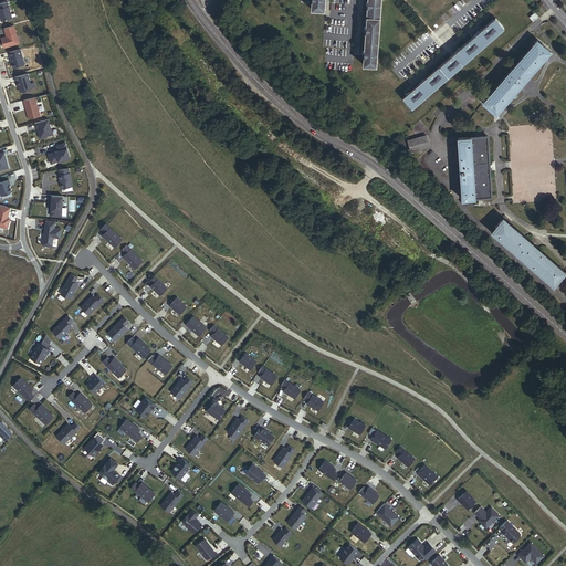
[(324,11),(324,0),(311,0),(311,10),(324,11)]
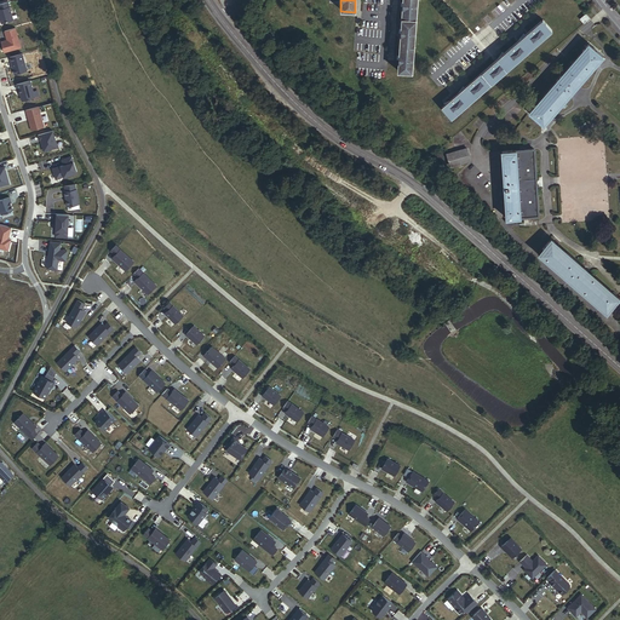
[(412,73),(417,0),(402,0),(397,72),(412,73)]
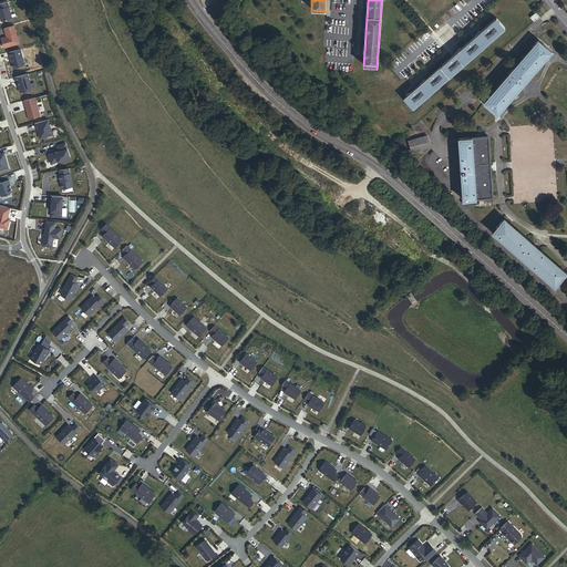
[(8,1),(0,2),(0,16),(1,21),(12,18),(8,1)]
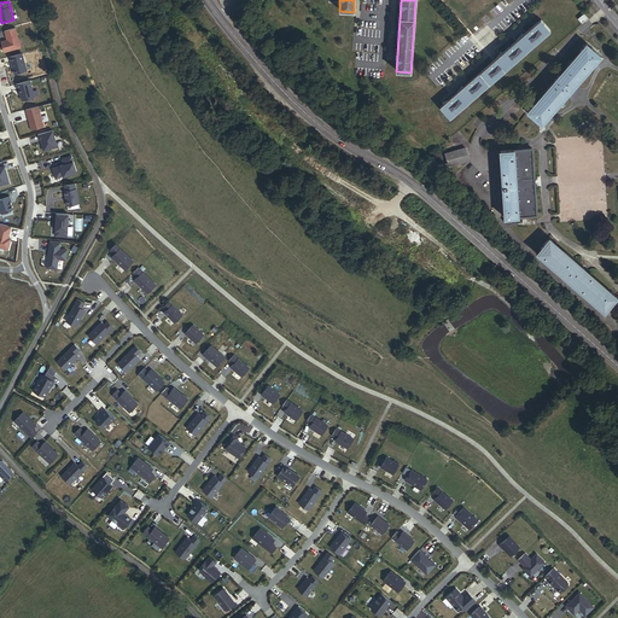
[(450,100),(441,108),(450,118),(554,34),(544,23),(450,100)]
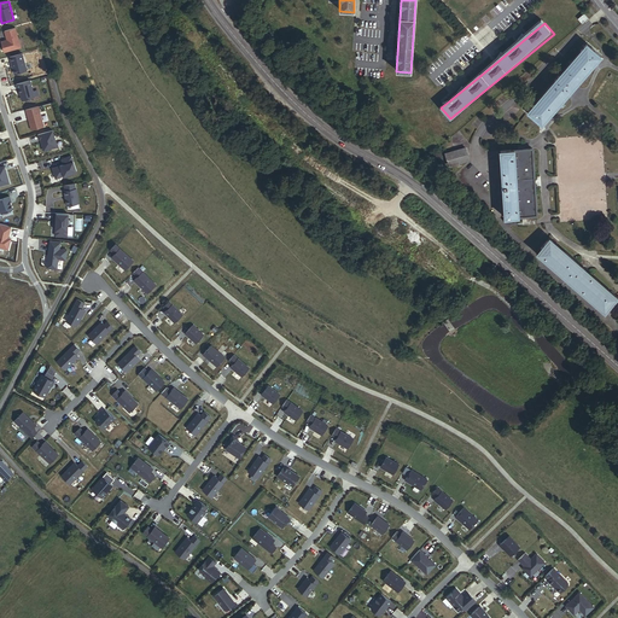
[(16,28),(5,30),(6,36),(7,35),(9,40),(1,41),(5,52),(21,47),(16,28)]
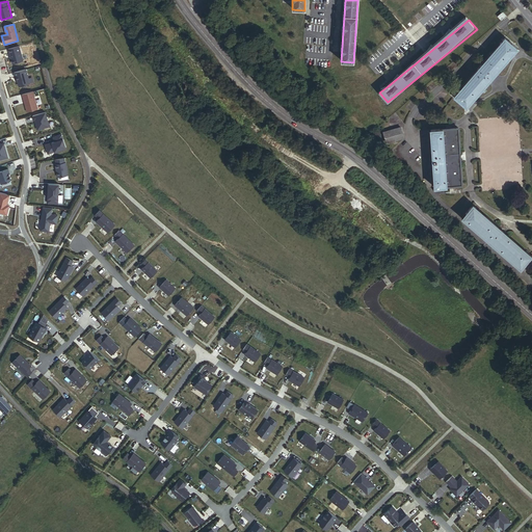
[(469,105),(516,49),(504,37),(455,95),(469,105)]
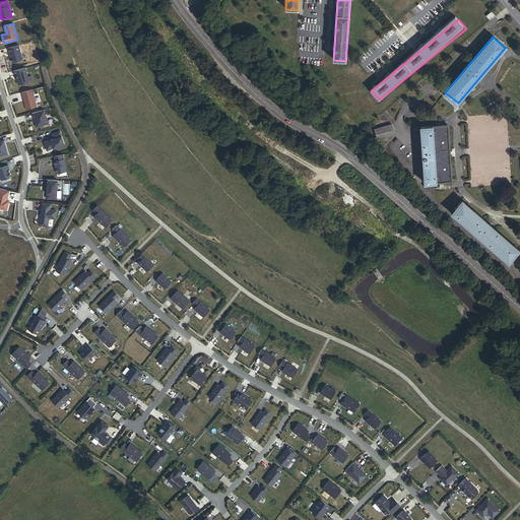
[(19,45),(8,48),(12,62),(19,60),(19,62),(23,61),(19,45)]
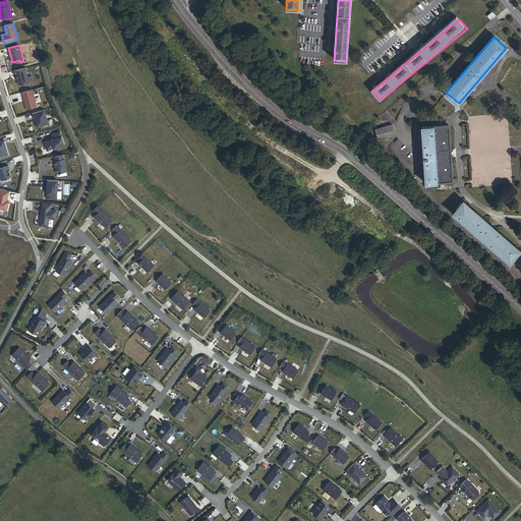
[(14,70),(18,84),(33,80),(32,73),(27,74),(25,67),(14,70)]
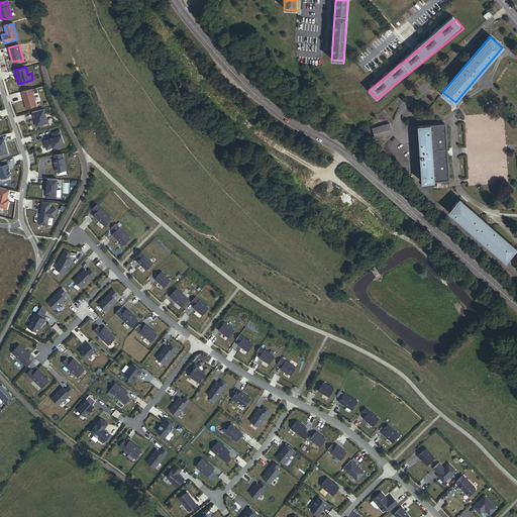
[(32,89),(21,91),(26,108),(37,105),(32,89)]
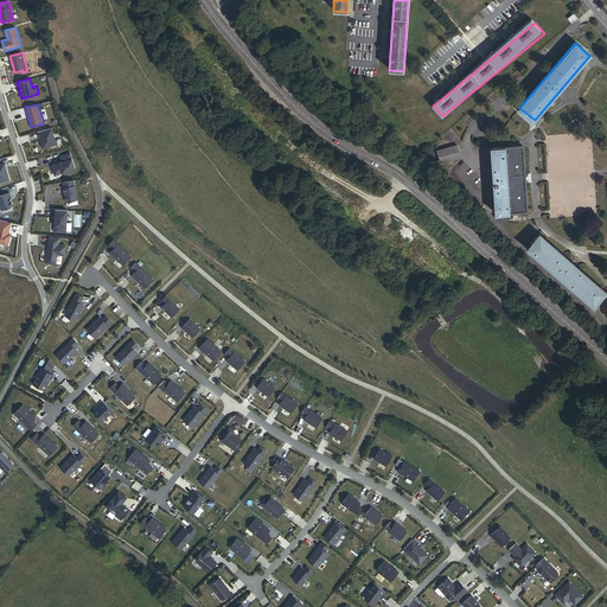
[(38,132),(39,136),(40,136),(43,148),(56,144),(52,128),(38,132)]
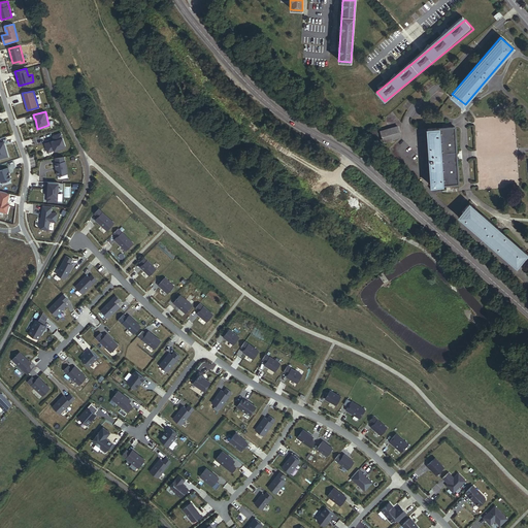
[(398,136),(396,126),(380,129),(382,139),(398,136)]
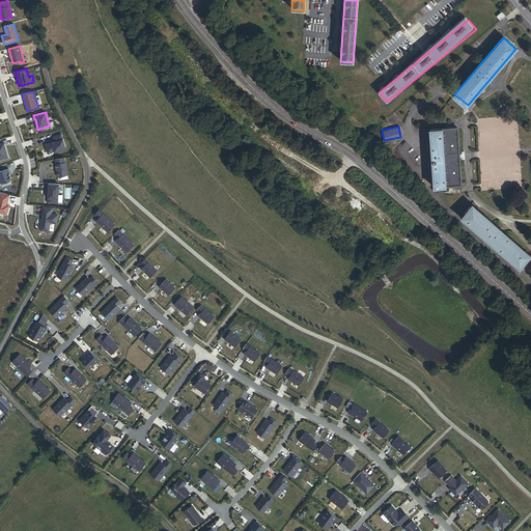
[(460,185),(457,128),(428,130),(431,187),(460,185)]
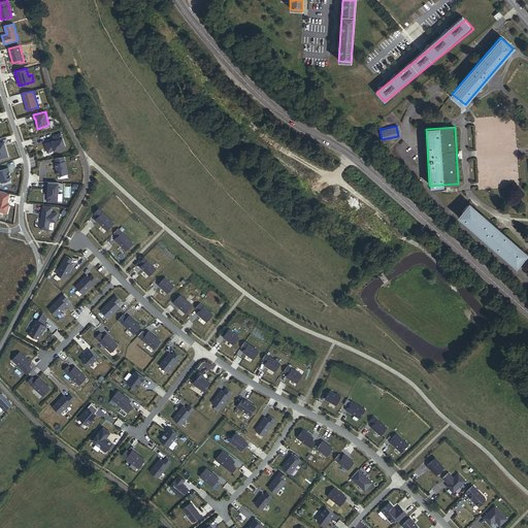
[(61,133),(53,135),(55,140),(53,141),(52,140),(44,143),(47,153),(55,150),(55,152),(63,149),(62,147),(66,146),(61,133)]
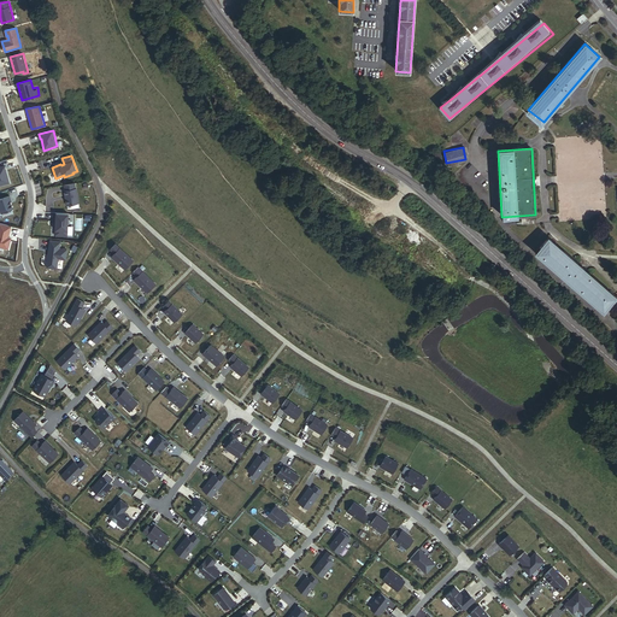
[(75,183),(64,184),(65,189),(64,189),(65,195),(66,194),(66,198),(65,198),(66,205),(78,203),(76,188),(75,183)]
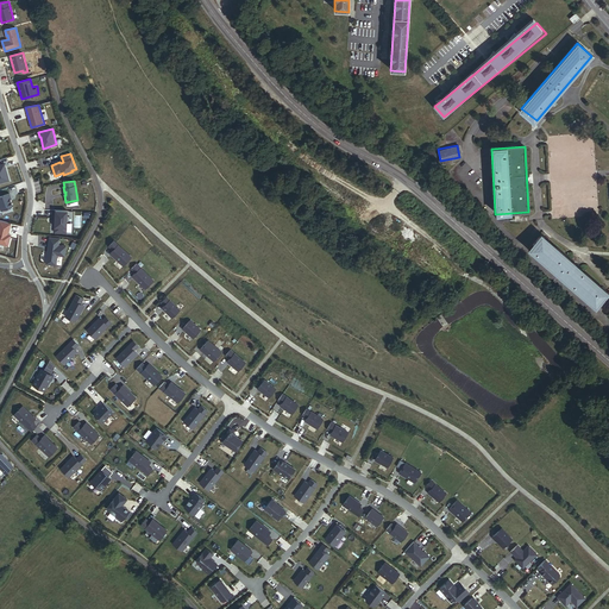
[(10,193),(0,195),(0,206),(1,211),(12,207),(13,205),(11,199),(12,199),(10,193)]
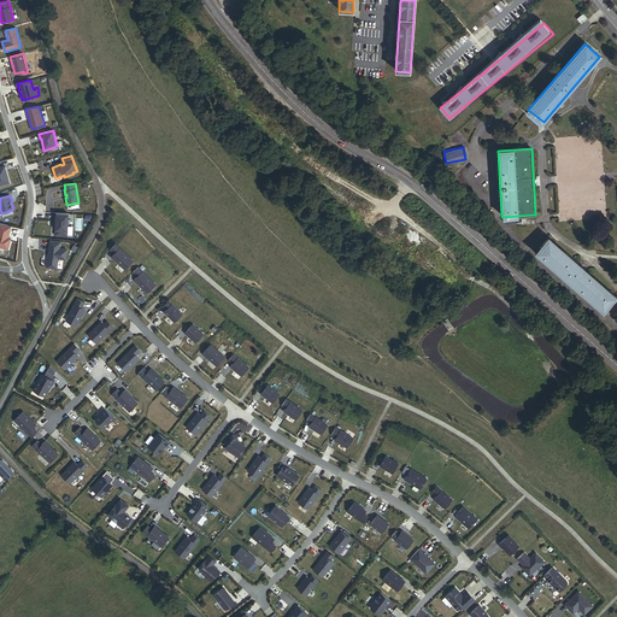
[(68,236),(69,213),(56,212),(54,223),(56,223),(56,235),(68,236)]
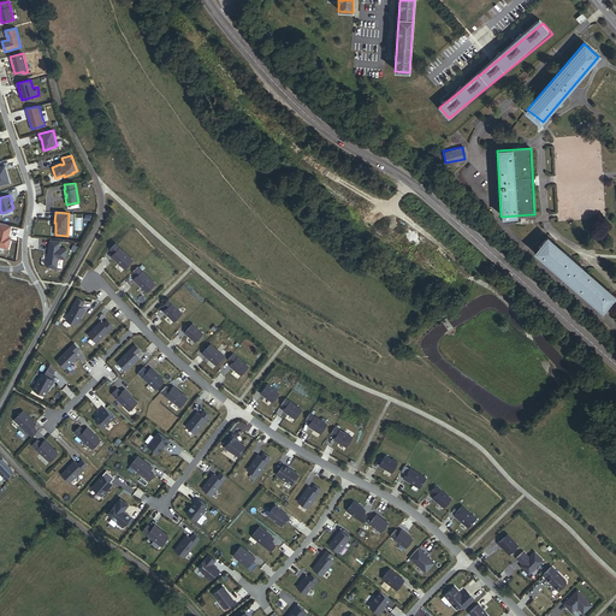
[(0,223),(0,246),(9,248),(12,237),(9,237),(12,226),(0,223)]
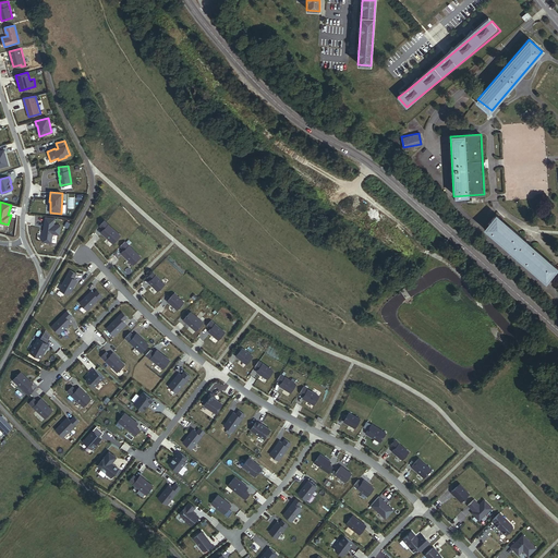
[(556,268),(496,215),(484,228),(545,281),(556,268)]
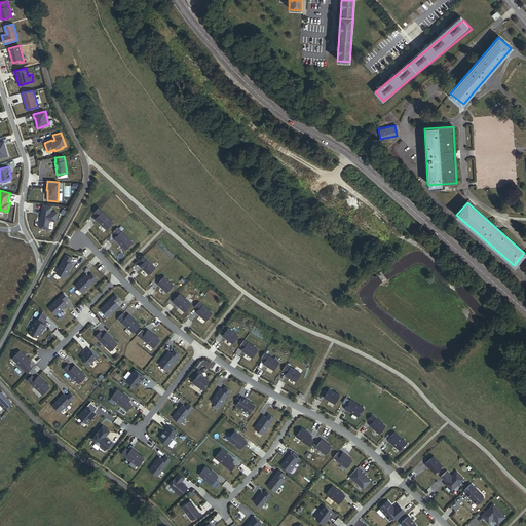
[(58,207),(42,204),(41,215),(41,218),(40,218),(39,227),(40,228),(47,229),(49,221),(55,222),(58,207)]
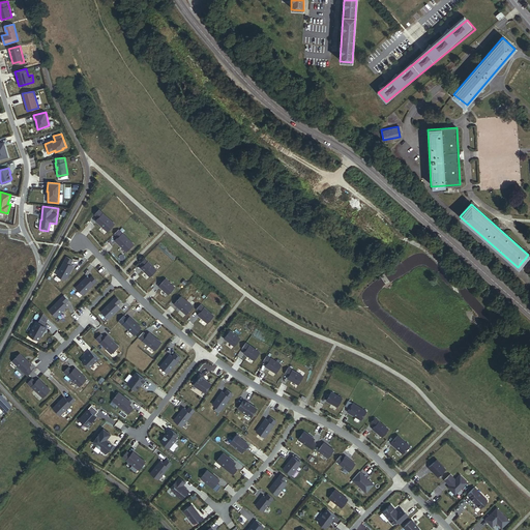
[(96,221),(108,231),(115,224),(99,209),(94,213),(98,217),(96,221)]
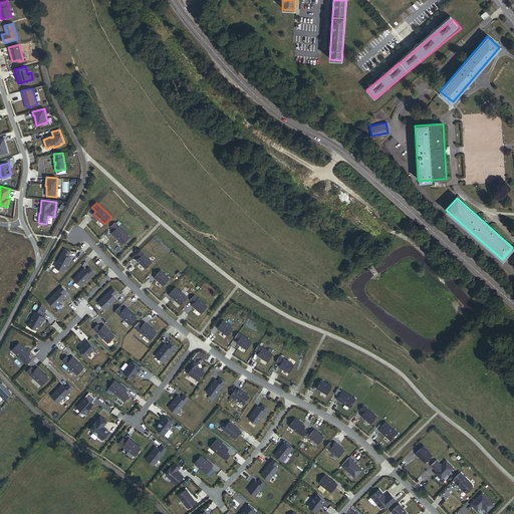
[(115,222),(110,227),(114,230),(111,233),(122,244),(130,237),(115,222)]
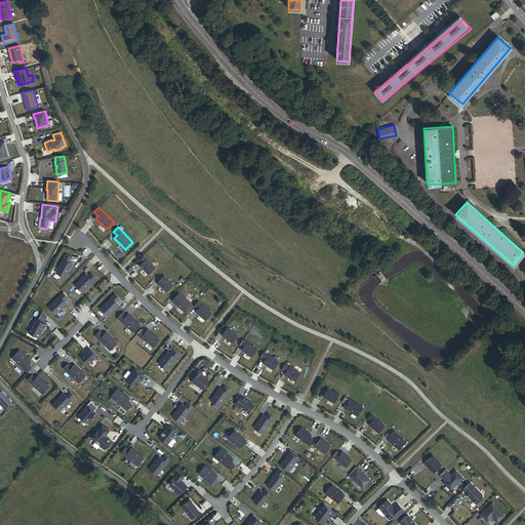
[(70,261),(72,257),(66,254),(55,273),(65,277),(72,264),(70,261)]
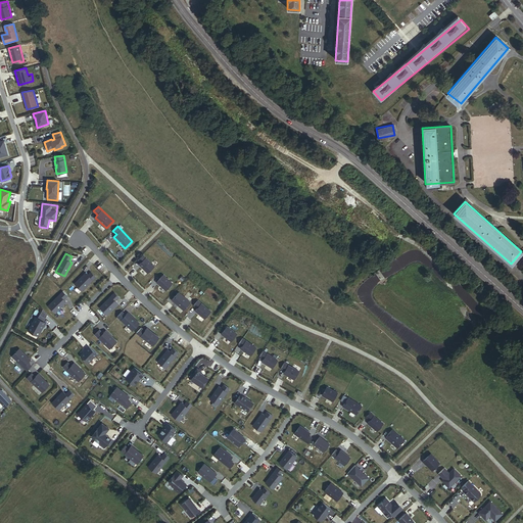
[(154,267),(143,254),(138,259),(141,263),(139,265),(147,273),(154,267)]
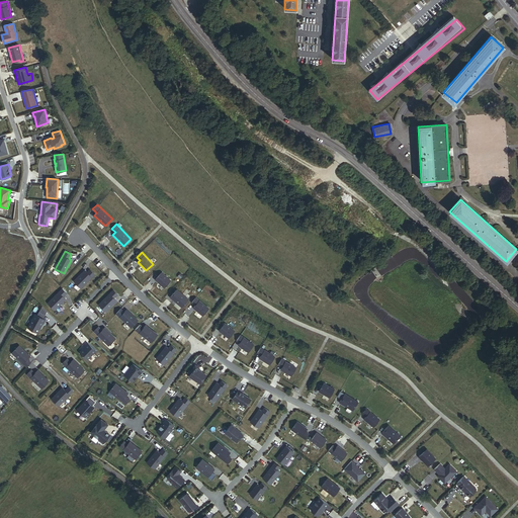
[(84,270),(74,281),(81,288),(94,274),(89,269),(87,272),(84,270)]
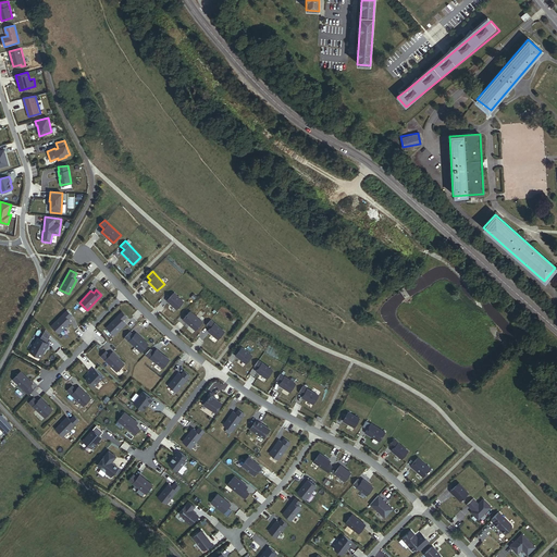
[(166,300),(176,309),(184,301),(174,293),(166,300)]
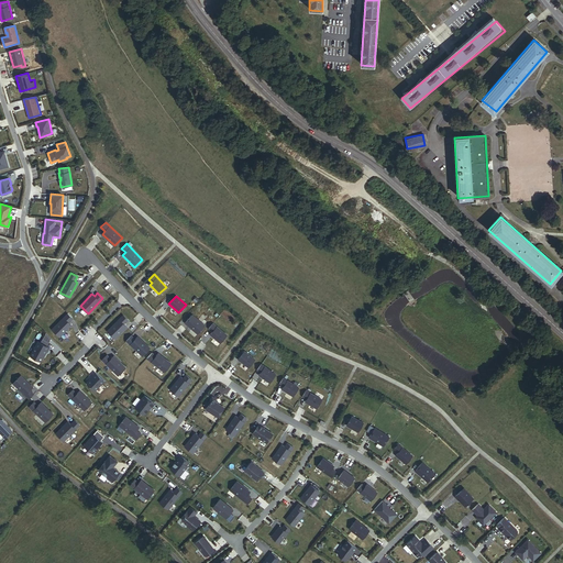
[(52,329),(59,337),(72,326),(68,322),(73,318),(68,313),(52,329)]
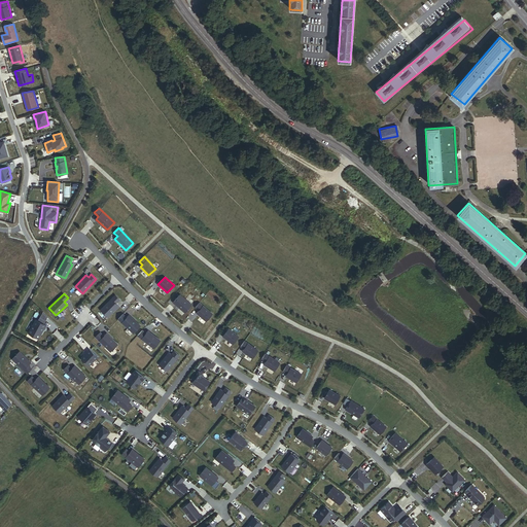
[(101,310),(108,317),(119,306),(116,303),(119,300),(115,294),(101,310)]
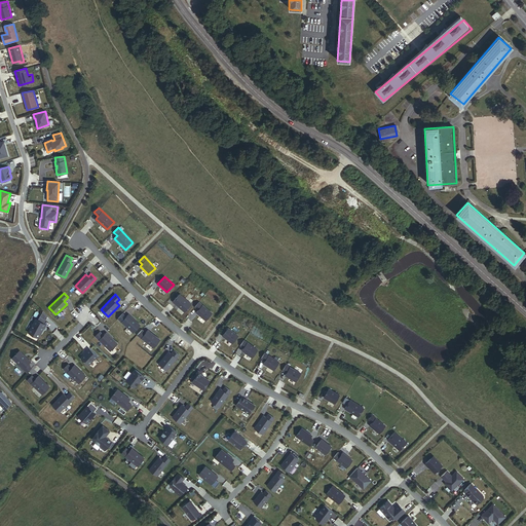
[(178,294),(177,295),(177,296),(173,302),(184,312),(191,304),(180,294),(179,295),(178,294)]
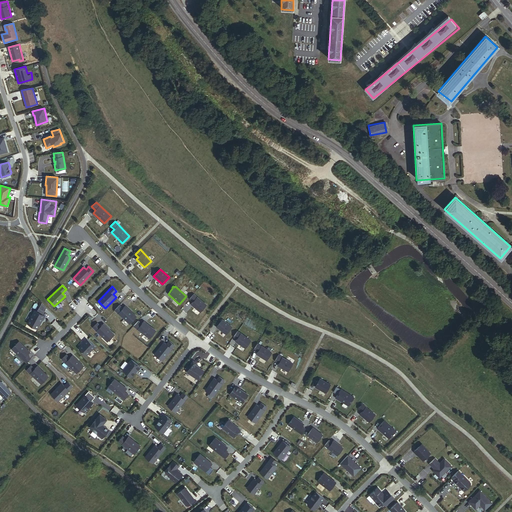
[(206,305),(193,294),(189,299),(193,302),(191,304),(200,312),(206,305)]
